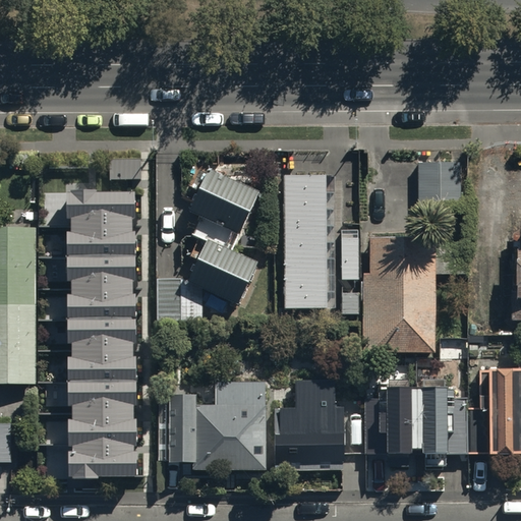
[(153,163),(108,164),(108,192),(137,191),(137,199),(154,198),(153,163)]
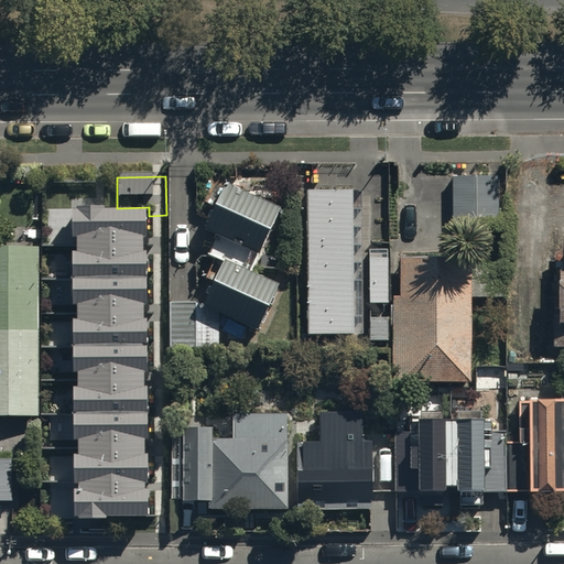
[(498,176),(452,176),(452,224),(498,224),(498,176)]
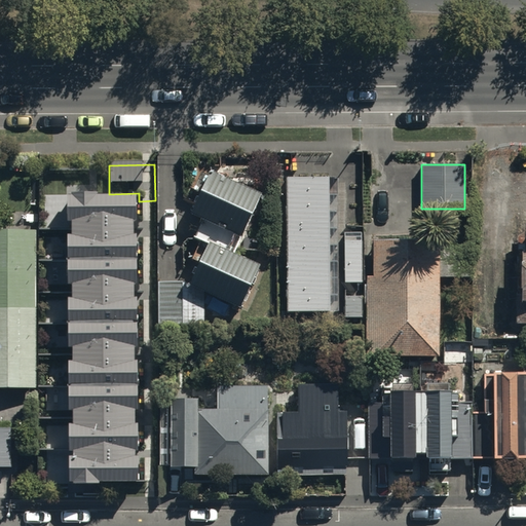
[(190,215),(202,220),(195,236),(232,253),(259,194),(210,173),(190,215)]
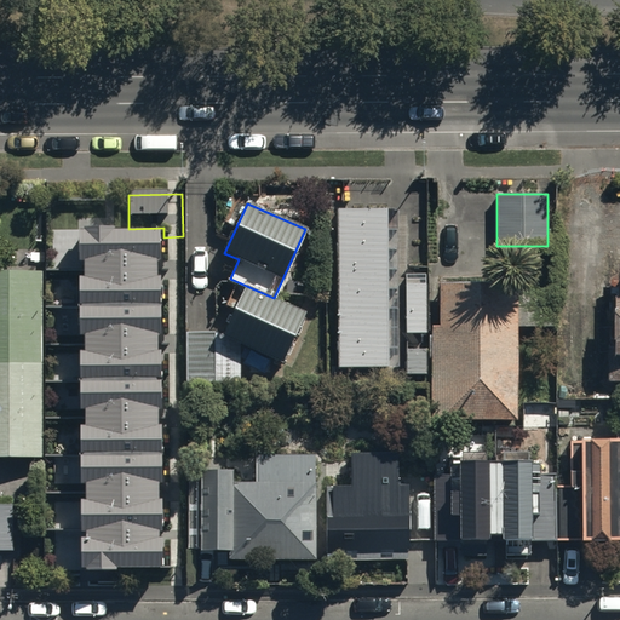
[(389,211),(338,210),(337,371),(389,371),(389,211)]
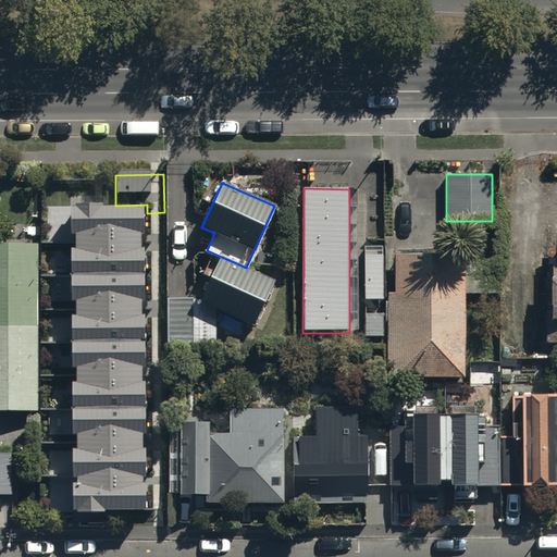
[(141,211),(69,211),(69,288),(75,288),(75,354),(137,353),(137,366),(143,366),(141,211)]
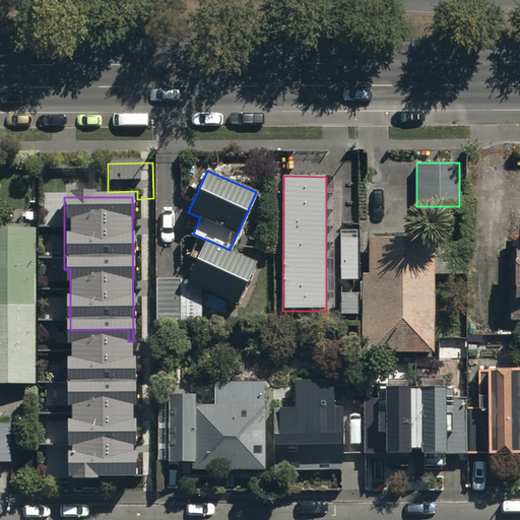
[(0,384),(35,384),(35,231),(0,230),(0,384)]
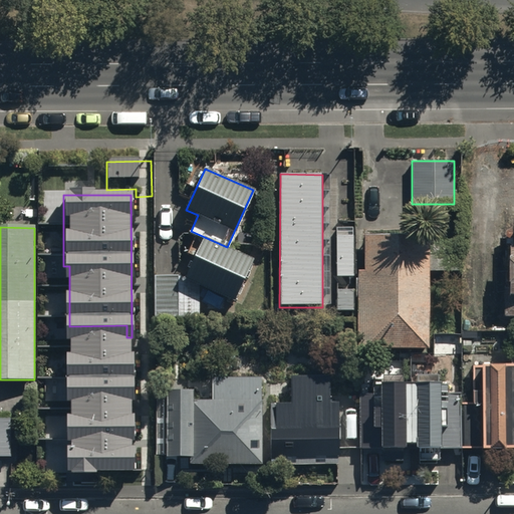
[(513,227),(506,227),(505,315),(513,315),(513,227)]
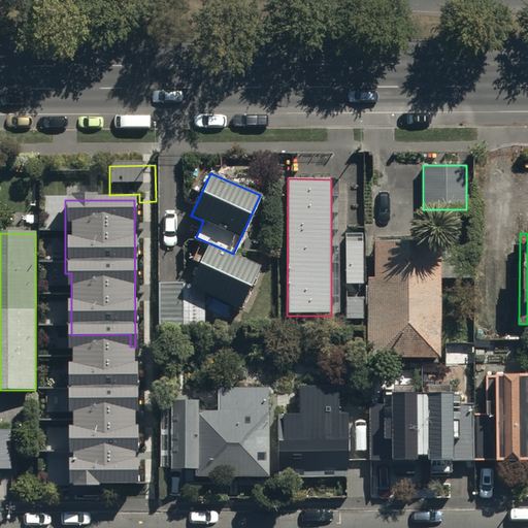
[(374,281),(367,281),(367,358),(440,359),(441,278),(441,249),(441,241),(374,241),(374,281)]
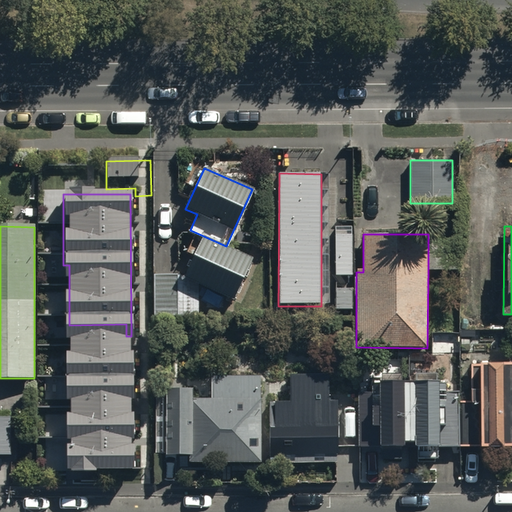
[(352,275),(351,235),(335,235),(336,276),(352,275)]
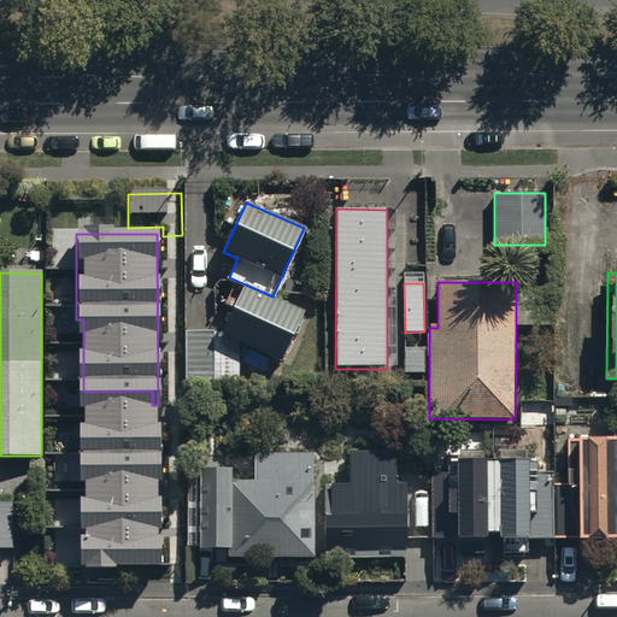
[(223,338),(282,363),(304,313),(245,288),(223,338)]
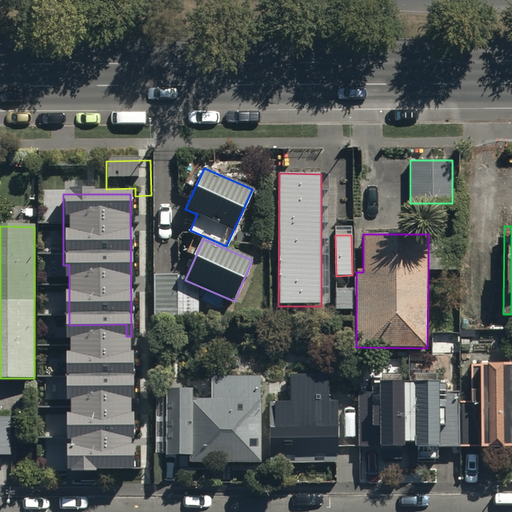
[(457,241),(428,241),(428,270),(458,270),(457,241)]
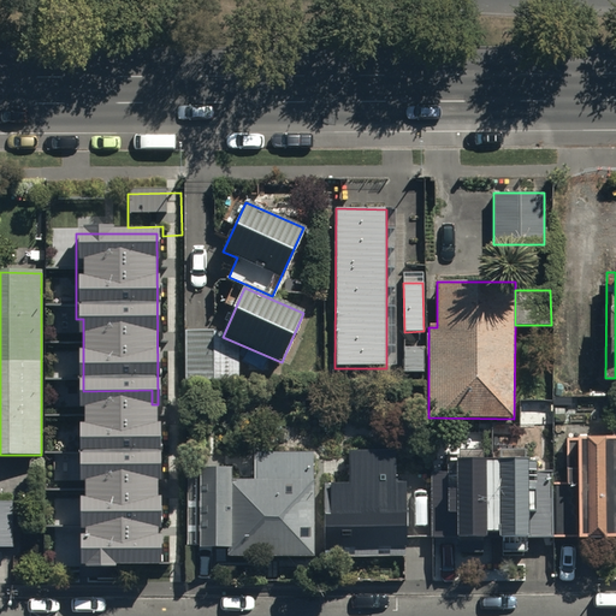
[(212,332),(185,332),(187,380),(213,380),(212,332)]
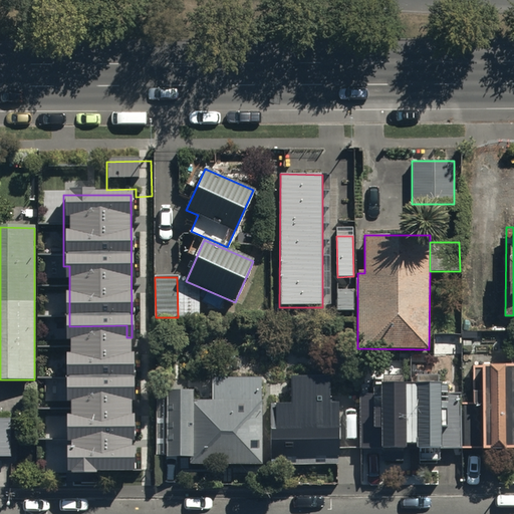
[(351,290),(335,290),(335,312),(352,311),(351,290)]
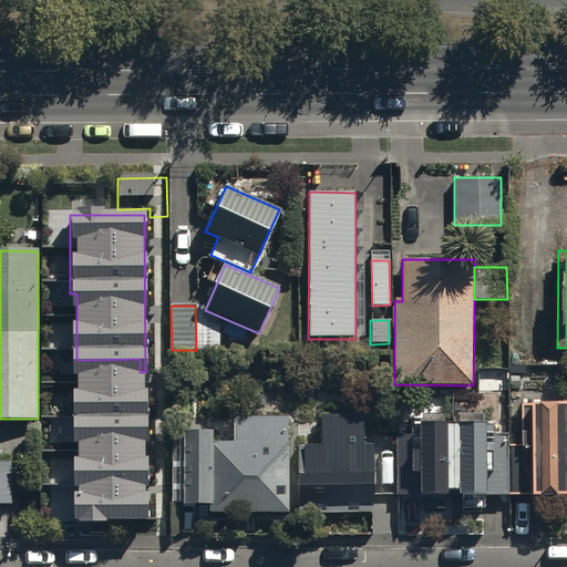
[(76,360),(65,359),(65,433),(50,433),(50,507),(158,507),(158,434),(138,434),(140,372),(140,359),(76,360)]
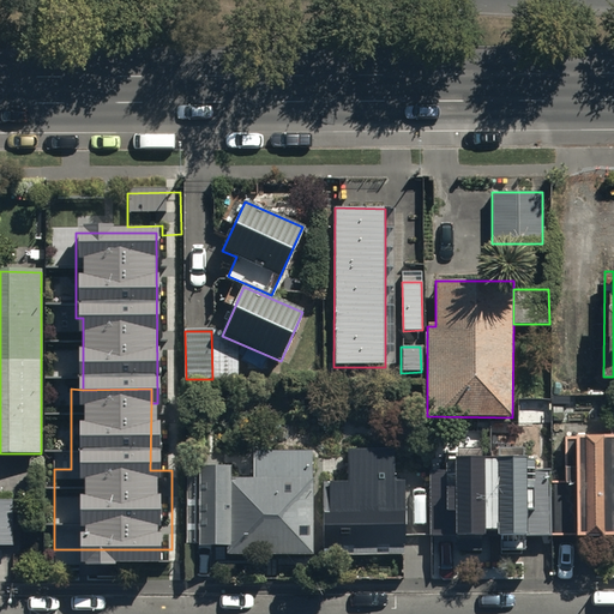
[(552,482),(552,537),(613,536),(613,438),(566,439),(566,482),(552,482)]
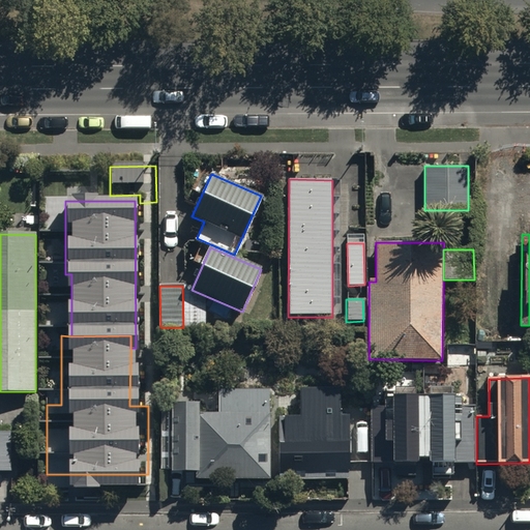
[(269,413),(266,413),(266,389),(218,389),(218,413),(201,413),(201,478),(269,478),(269,413)]
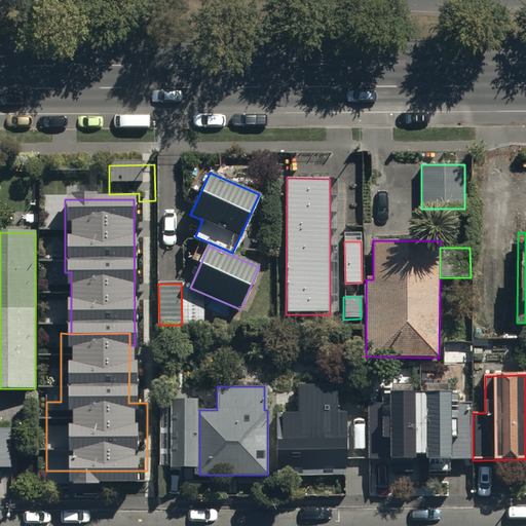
[(277,415),(277,476),(345,476),(344,415),(331,415),(331,389),(298,389),(299,415),(277,415)]
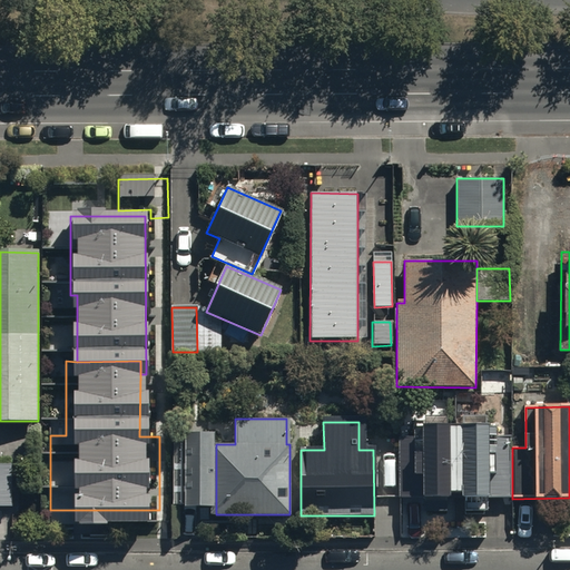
[(400,440),(400,500),(510,500),(510,440),(489,440),(489,424),(421,424),(421,440),(400,440)]
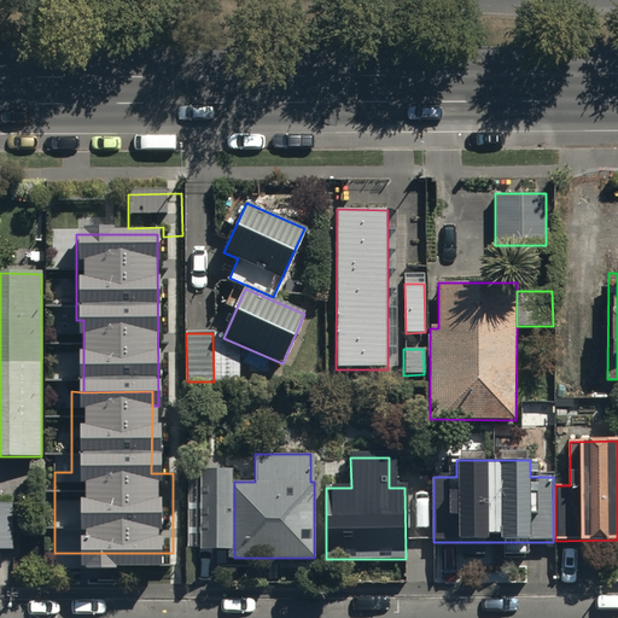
[(185,490),(185,552),(231,552),(231,471),(199,471),(199,490),(185,490)]
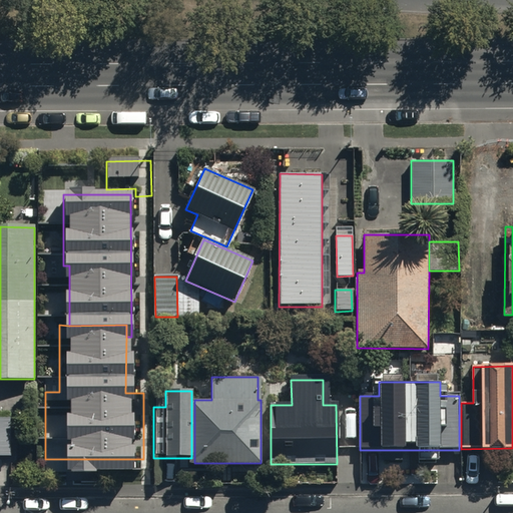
[(0,419),(0,455),(8,456),(9,419),(0,419)]
